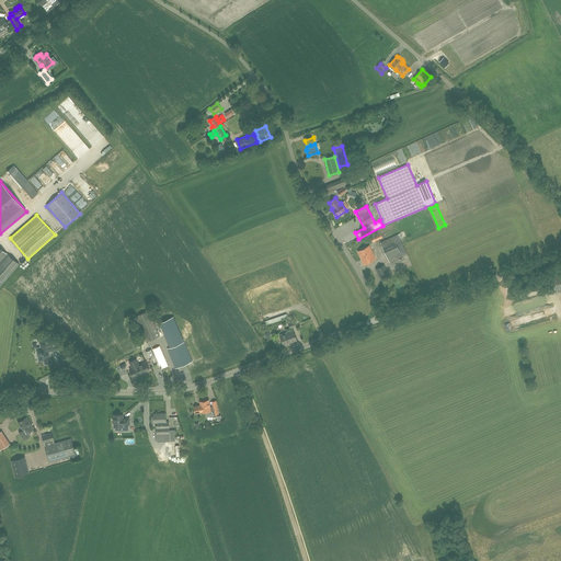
[(379,232),(370,236),(373,242),(376,241),(382,238),(379,232)]
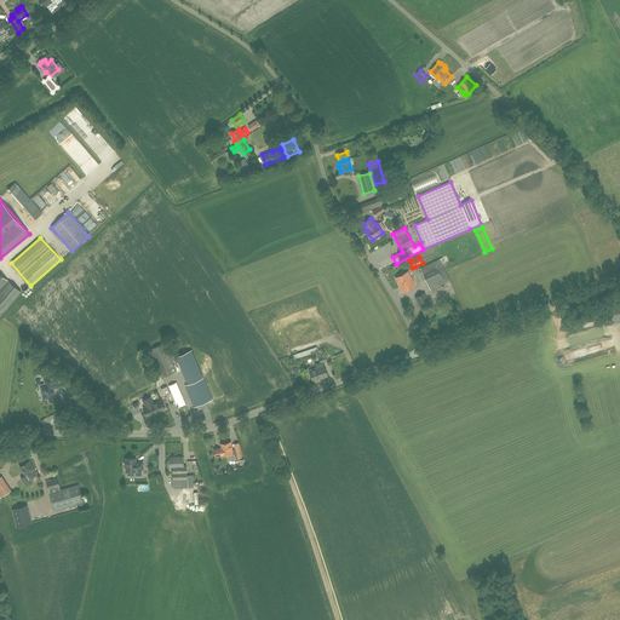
[(449,281),(442,264),(445,263),(442,258),(440,259),(420,268),(430,290),(449,281)]
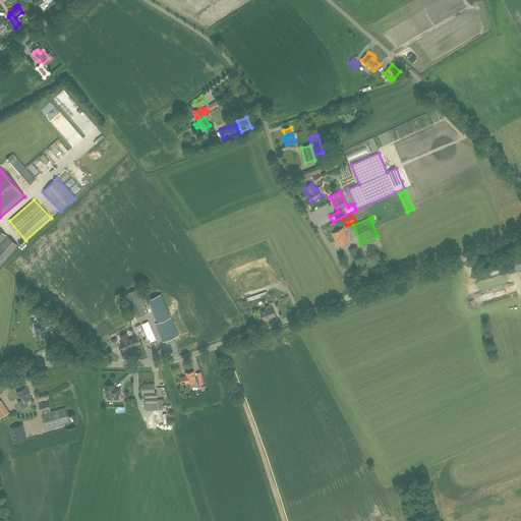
[(332,234),(338,246),(349,240),(343,228),(332,234)]
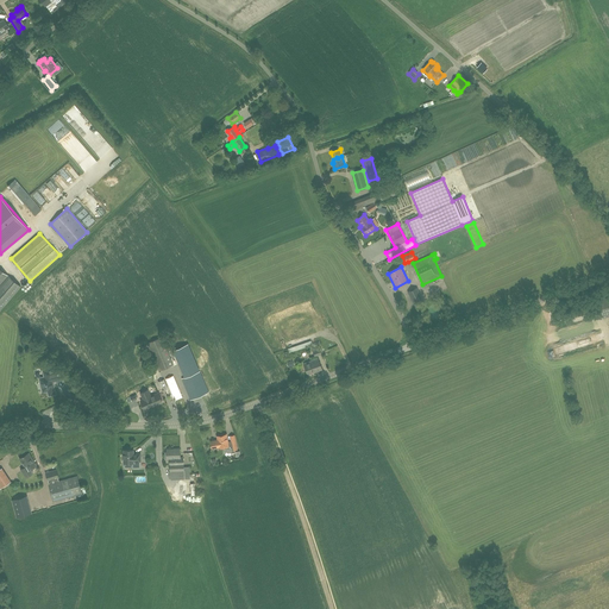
[(0,311),(20,287),(0,268),(0,311)]
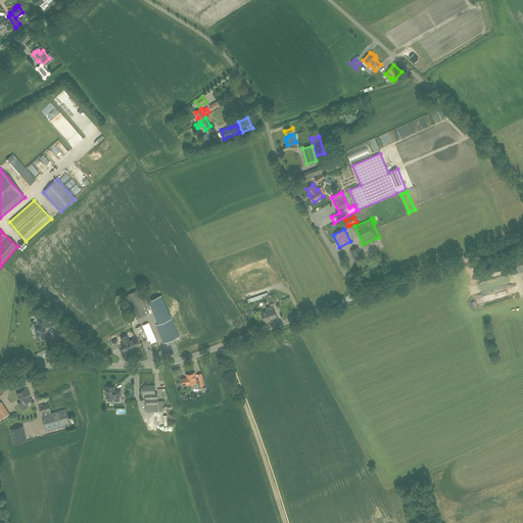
[(350,250),(355,263),(364,258),(358,247),(350,250)]
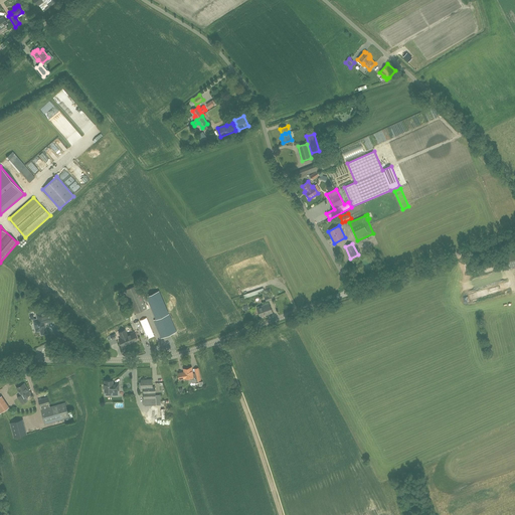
[(135,314),(147,309),(137,285),(125,291),(135,314)]
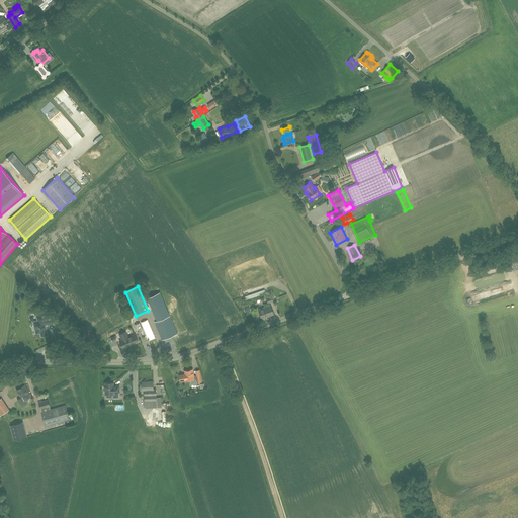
[(268,304),(274,301),(271,295),(265,297),(268,304)]
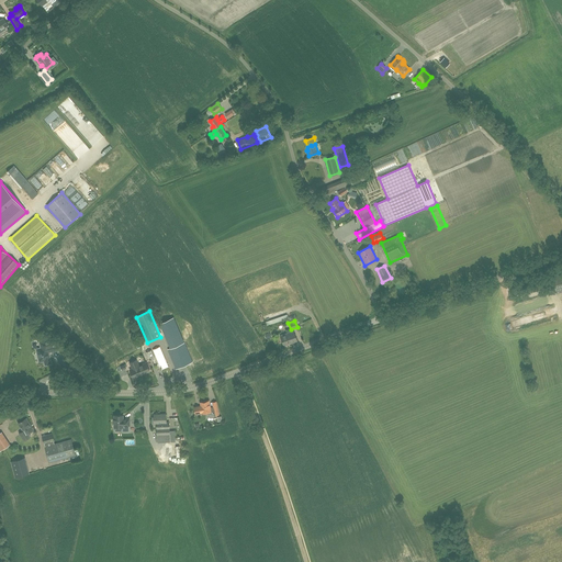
[(284,346),(298,341),(293,330),(280,335),(284,346)]
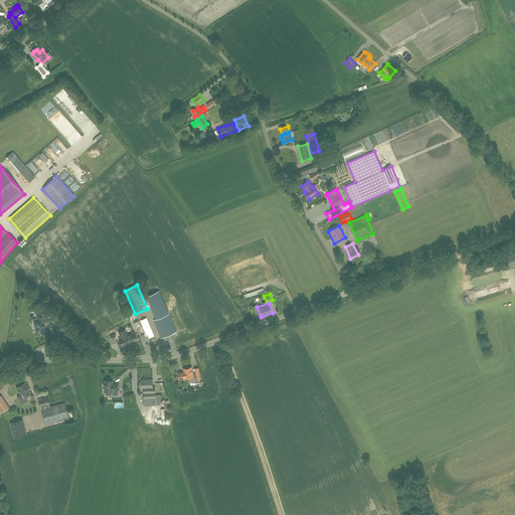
[(38,319),(33,320),(36,331),(40,331),(41,334),(46,333),(43,321),(51,319),(49,311),(36,314),(38,319)]
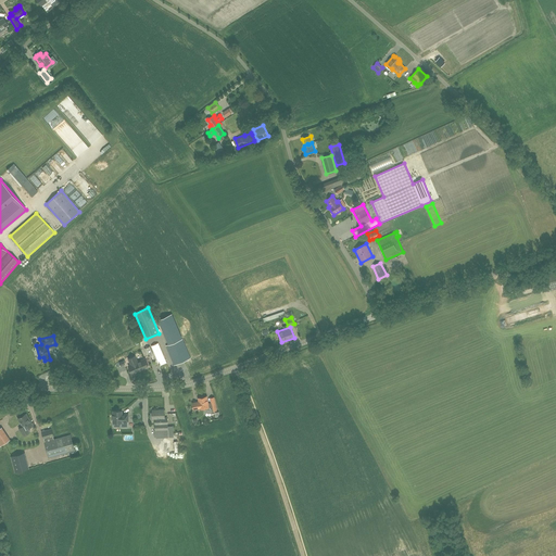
[(175,365),(190,358),(181,339),(166,345),(175,365)]
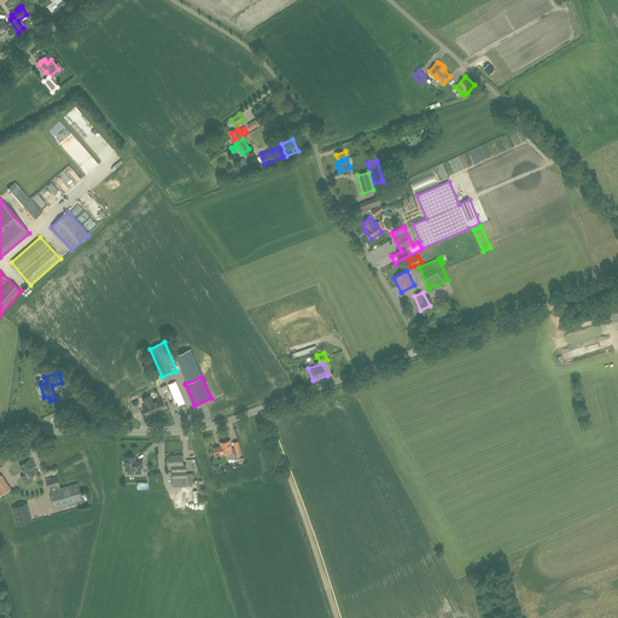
[(178,407),(186,404),(176,382),(168,385),(178,407)]
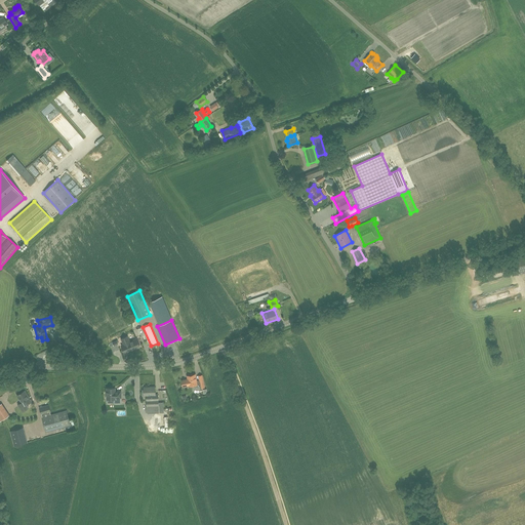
[(59,329),(64,333),(66,334),(62,338),(73,349),(79,341),(69,331),(63,326),(59,329)]
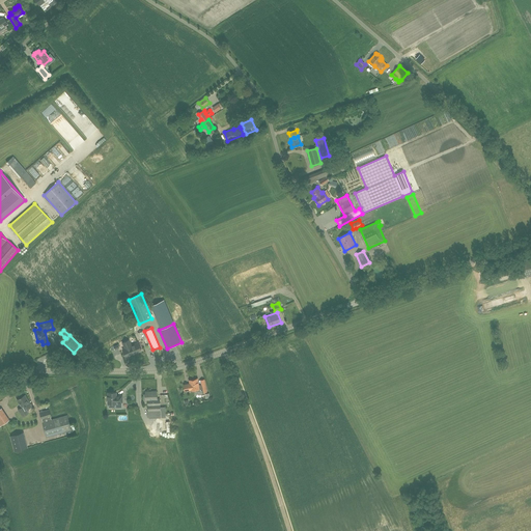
[(130,346),(133,355),(142,351),(138,342),(131,346),(129,340),(126,341),(129,347),(130,346)]
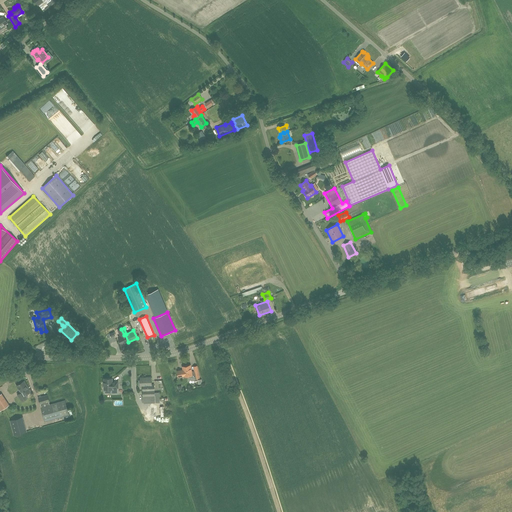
[(122,344),(128,342),(125,334),(124,335),(121,329),(118,331),(121,336),(118,337),(122,344)]
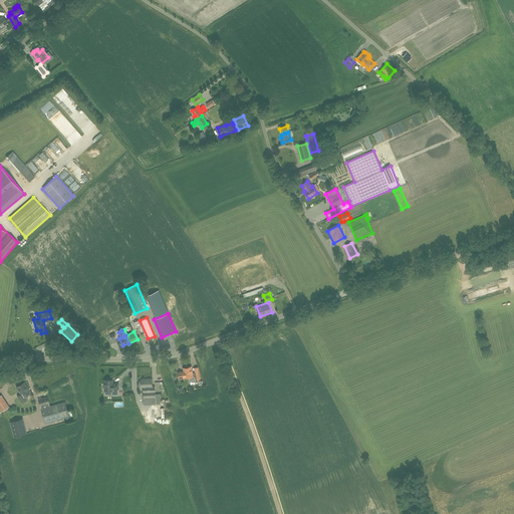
[(184,371),(178,372),(179,378),(185,377),(188,377),(189,381),(197,380),(200,379),(199,372),(193,373),(191,366),(183,367),(184,371)]
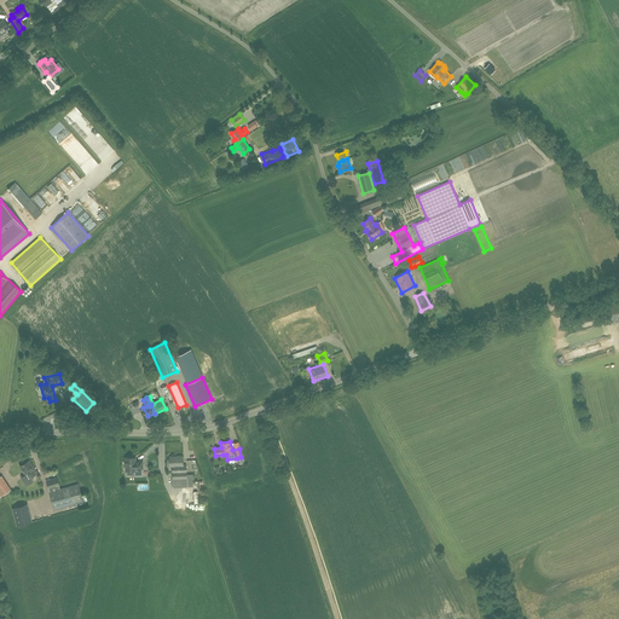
[(173,479),(179,479),(186,479),(186,466),(183,466),(183,456),(169,457),(169,461),(168,461),(168,466),(169,466),(169,467),(173,466),(173,472),(172,472),(173,479)]
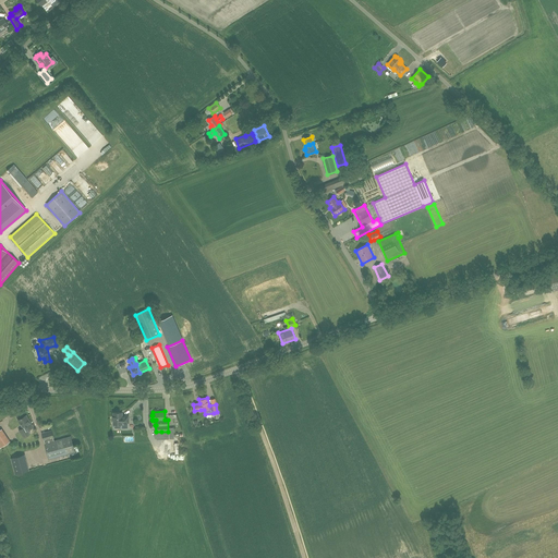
[(122,412),(113,412),(113,424),(121,424),(121,428),(129,428),(129,423),(129,415),(122,415),(122,412)]
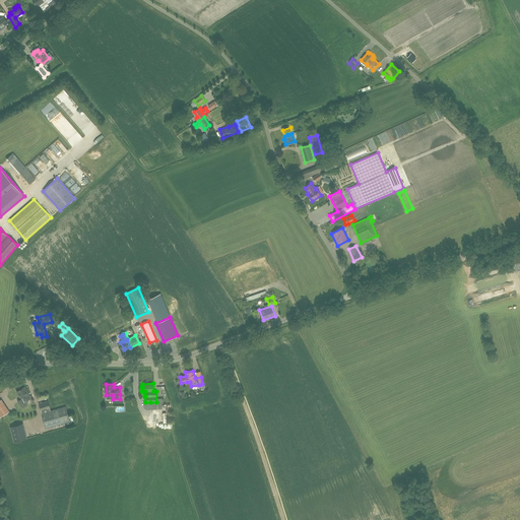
[(25,400),(30,398),(24,387),(16,391),(21,399),(17,400),(21,407),(27,404),(25,400)]
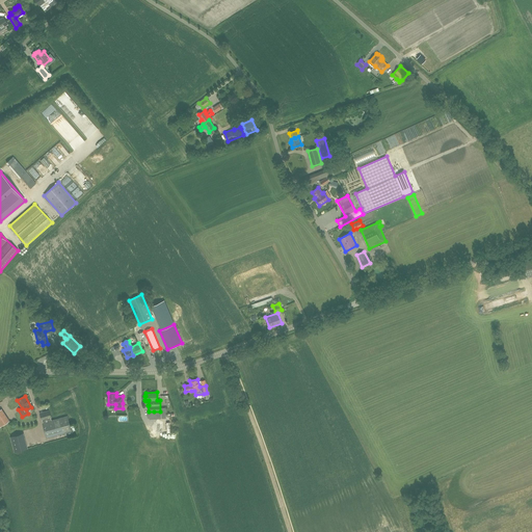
[(0,409),(0,425),(1,426),(9,421),(1,409),(0,409)]
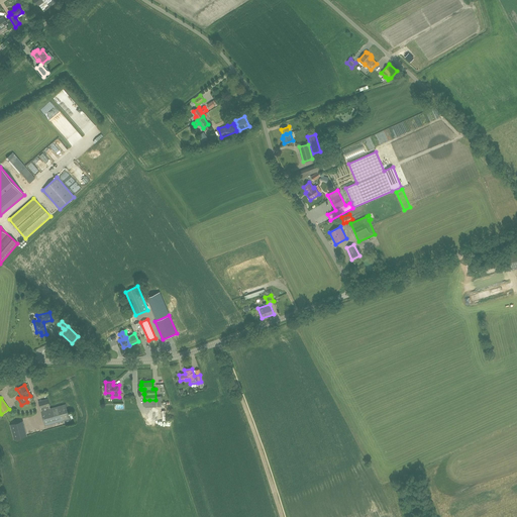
[(41,411),(44,421),(45,426),(70,419),(66,404),(49,409),(49,406),(47,399),(38,402),(40,408),(41,411)]
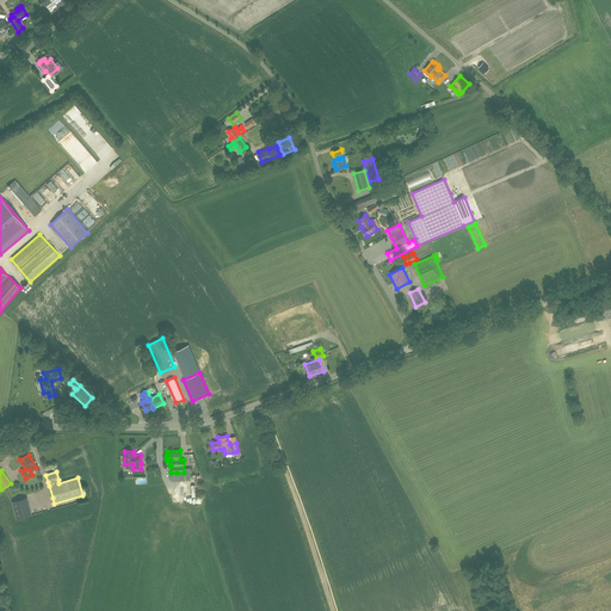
[(25,498),(12,503),(17,519),(30,516),(25,498)]
